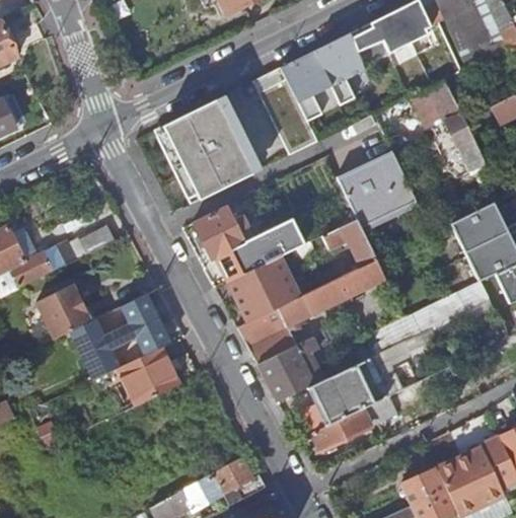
[(220,0),(227,14),(255,0),(220,0)]
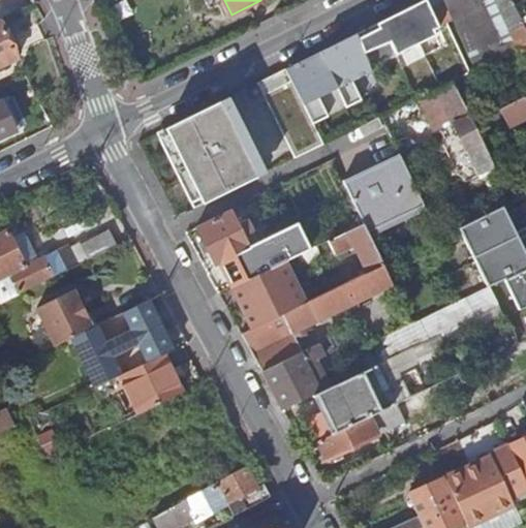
[(454,20),(443,0),(427,0),(440,27),(449,23),(454,20)]
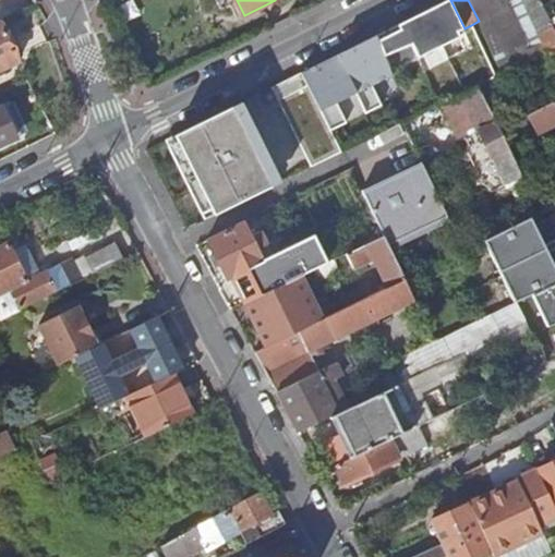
[(537,57),(510,3),(508,0),(468,0),(479,21),(505,72),(537,57)]
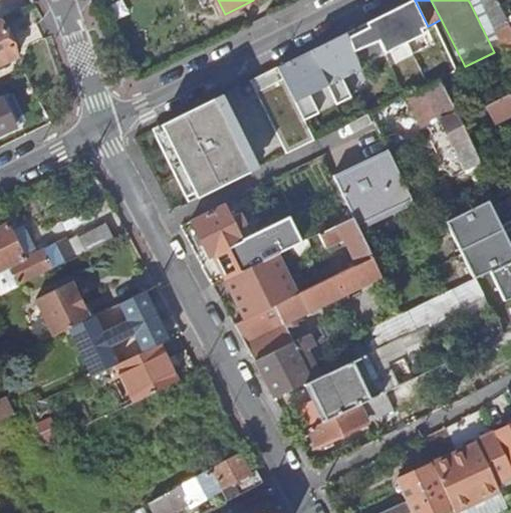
[(510,25),(502,8),(498,0),(476,0),(470,3),(494,52),(510,44),(510,25)]
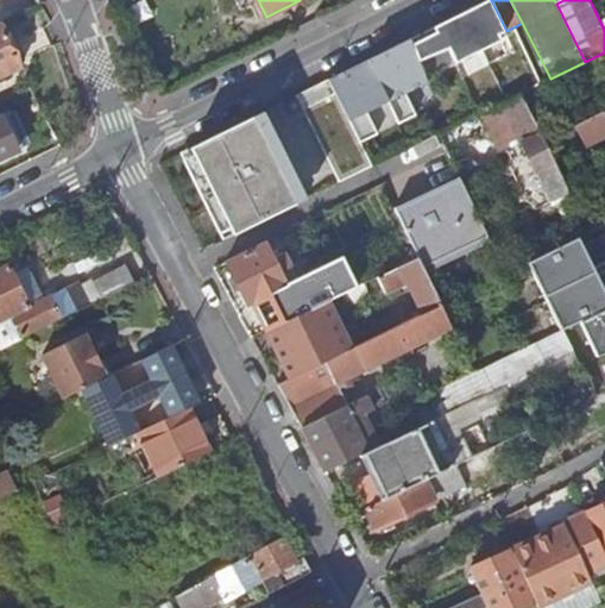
[(12,39),(2,22),(0,23),(0,77),(25,67),(27,60),(19,42),(12,39)]
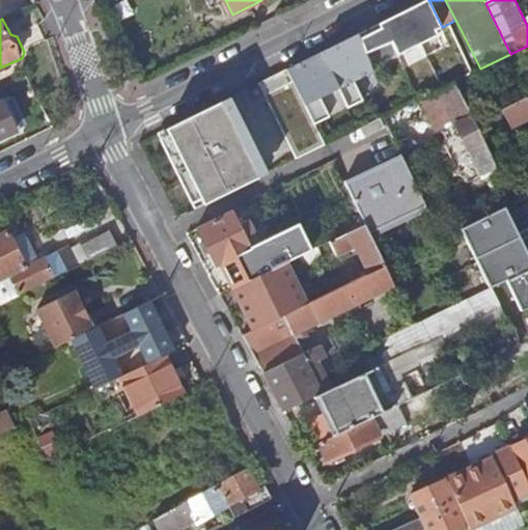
[(374,71),(358,33),(259,83),(298,159),(327,144),(316,123),(331,116),(322,98),(339,88),(349,108),(365,100),(356,80),(374,71)]
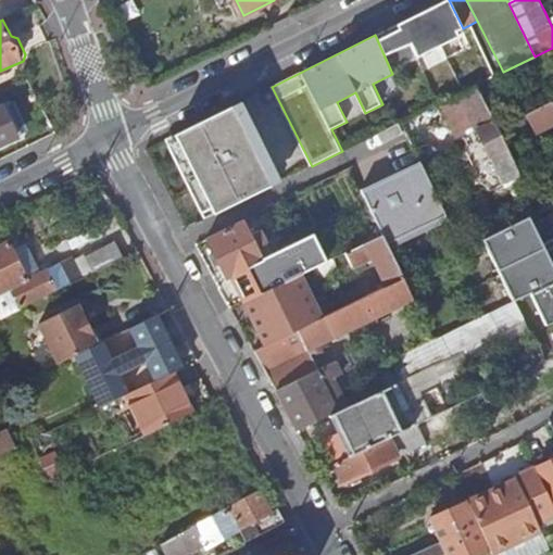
[(477,85),(461,92),(441,102),(460,140),(466,137),(469,142),(468,151),(489,192),(523,175),(513,156),(505,141),(499,129),(499,128),(477,85)]
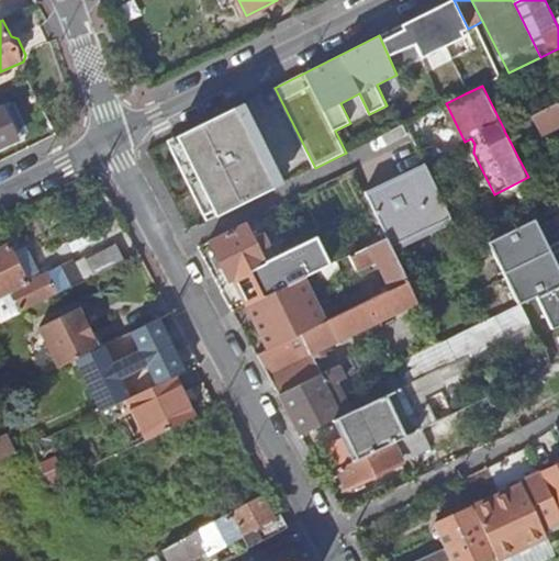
[(10,102),(0,104),(0,149),(24,142),(10,102)]
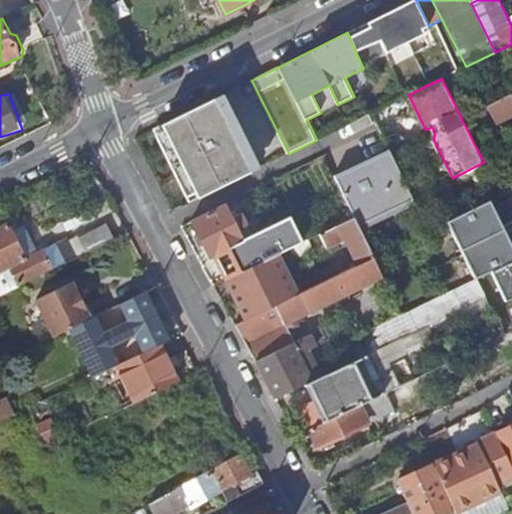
[(511,94),(489,105),(497,124),(511,117),(511,94)]
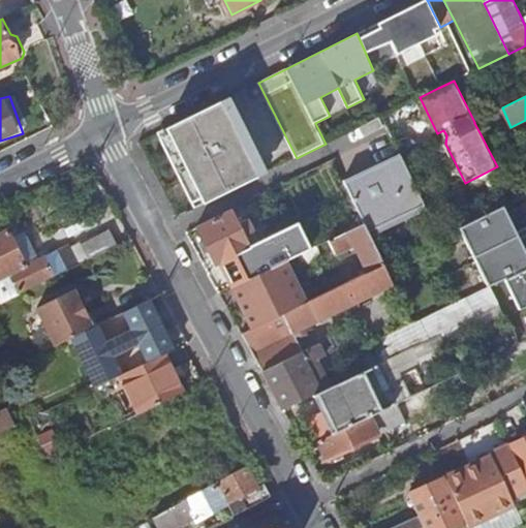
[(230,121),(240,117),(229,97),(221,101),(230,121)]
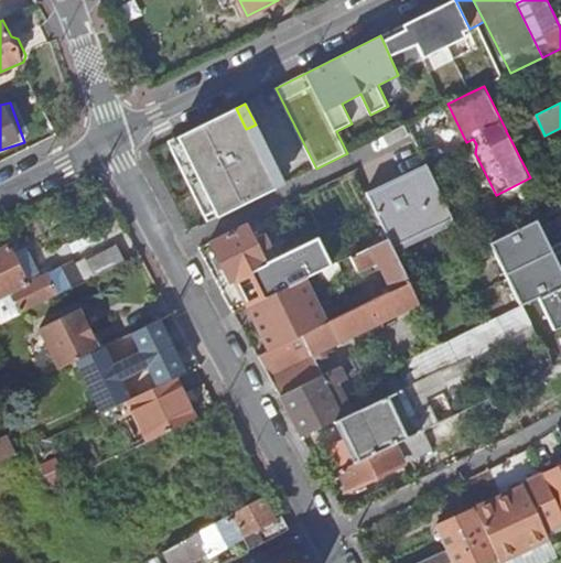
[(218,218),(277,188),(263,162),(272,158),(256,125),(246,129),(236,108),(177,137),(189,158),(179,162),(198,201),(207,196),(218,218)]
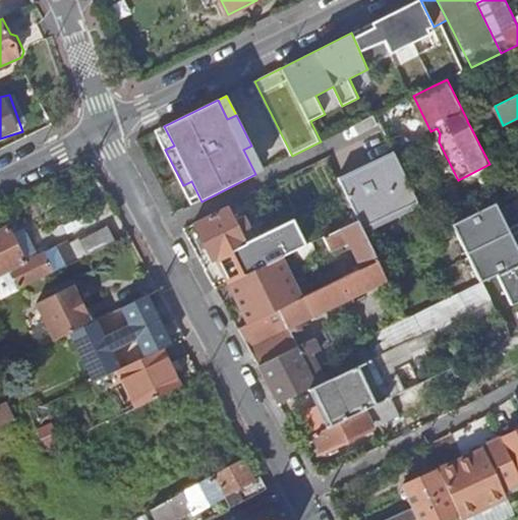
[(174,146),(164,126),(156,130),(165,150),(174,146)]
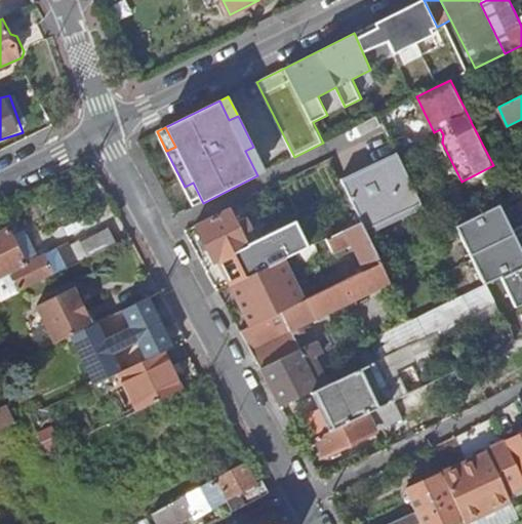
[(488,128),(477,133),(484,148),(495,143),(488,128)]
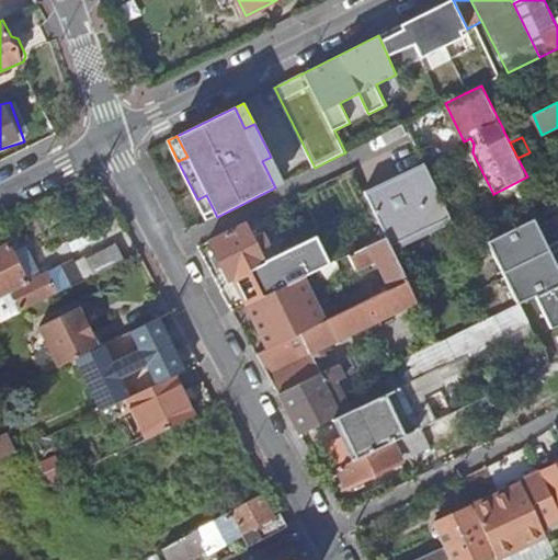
[(359,162),(367,185),(428,161),(419,139),(359,162)]
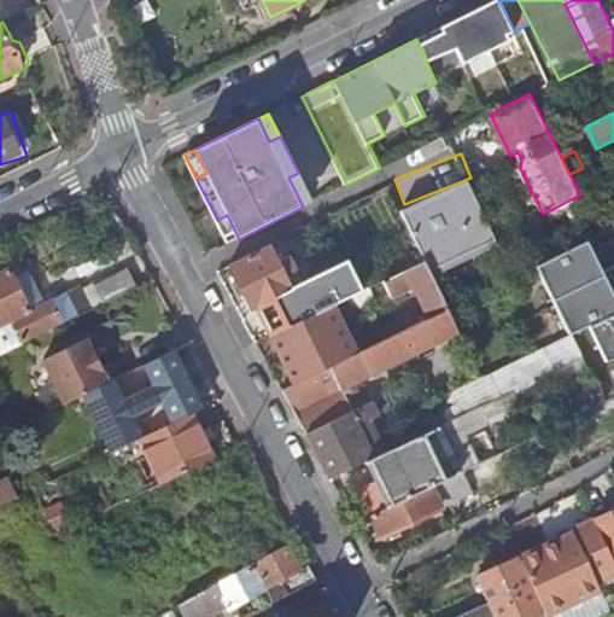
[(288,178),(303,207),(313,202),(298,173),(288,178)]
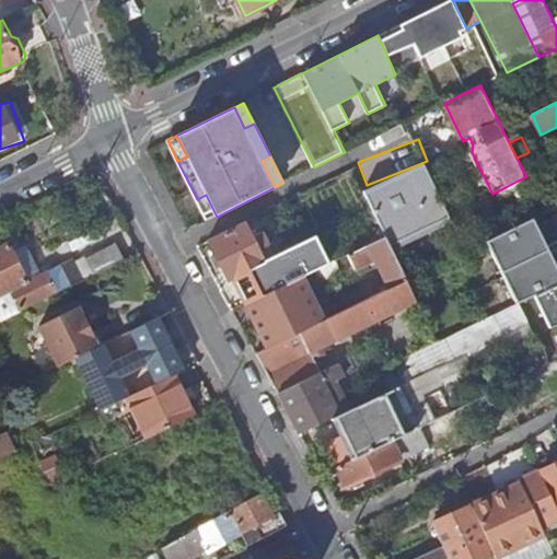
[(383,185),(364,194),(385,237),(390,245),(450,216),(425,164),(407,174),(412,183),(387,195),(383,185)]
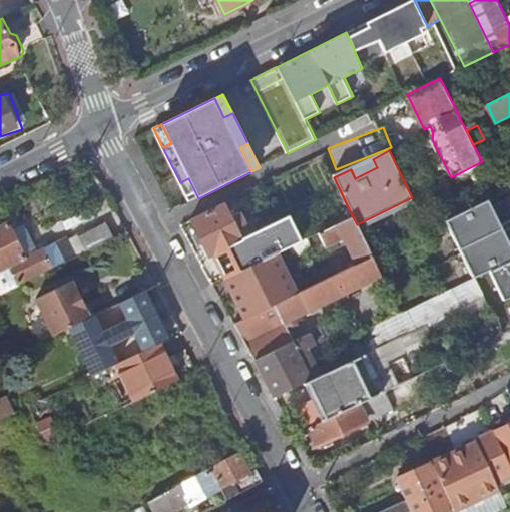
[(373,159),(351,169),(355,178),(377,167),(373,159)]
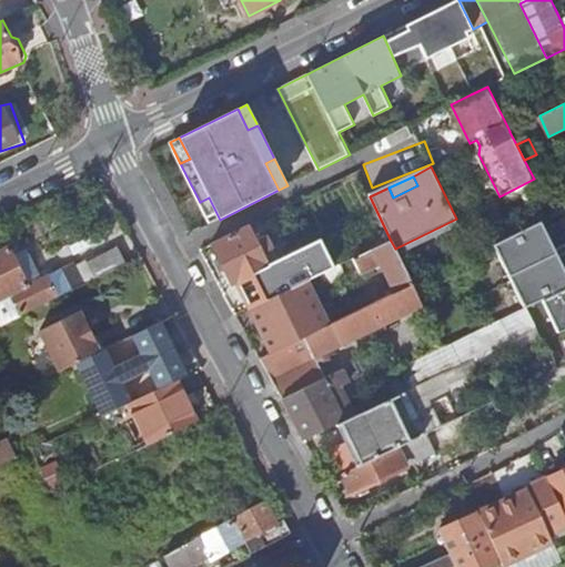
[(209,198),(200,202),(211,224),(220,220),(209,198)]
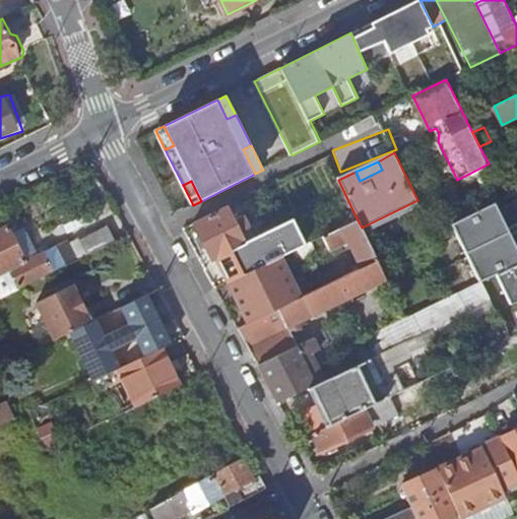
[(337,183),(332,186),(338,196),(343,194),(337,183)]
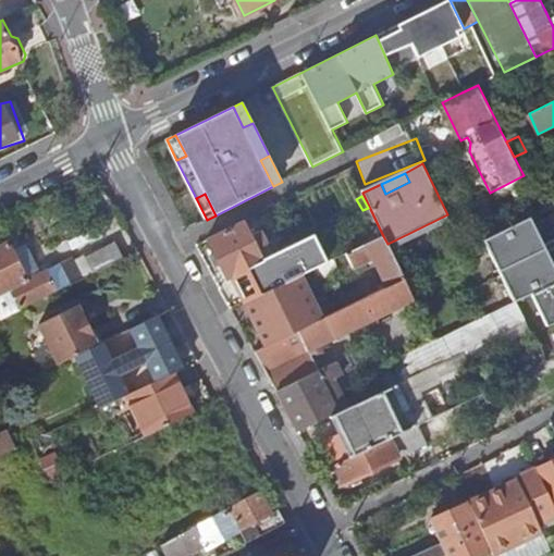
[(483,238),(515,301),(518,300),(553,283),(553,267),(529,217),(485,238),(483,238)]
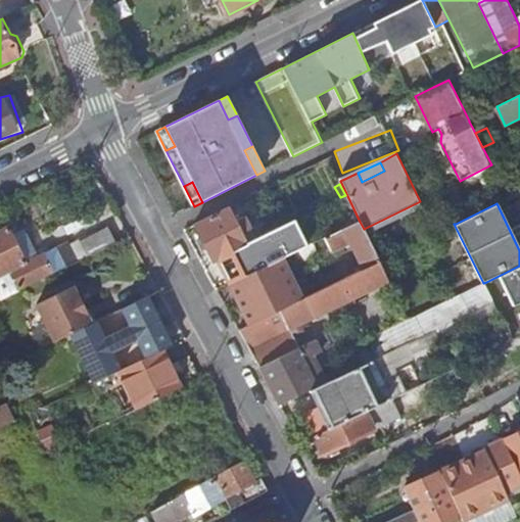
[(230,209),(196,225),(216,262),(247,244),(242,234),(251,229),(245,218),(236,222),(230,209)]
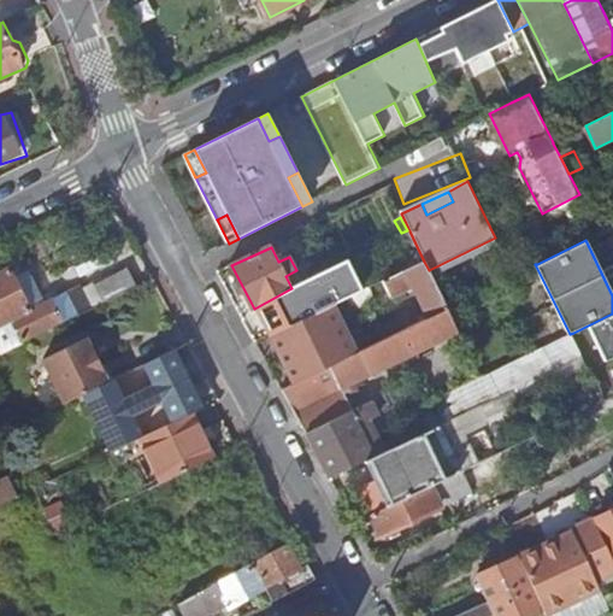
[(429,270),(424,262),(365,289),(369,297),(379,292),(383,298),(390,294),(392,298),(414,286),(426,311),(407,321),(411,328),(448,310),(442,298),(429,270)]
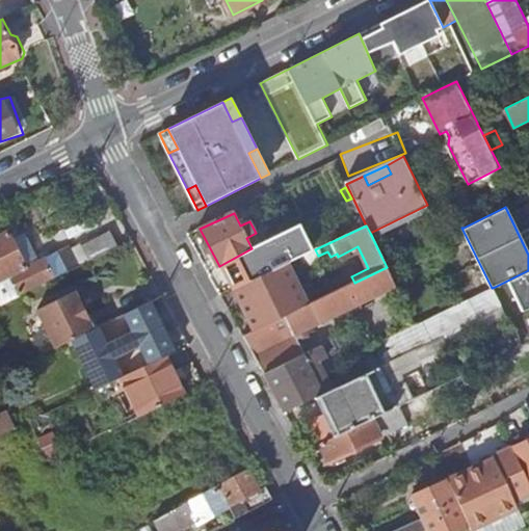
[(88,260),(116,245),(108,229),(80,243),(88,260)]
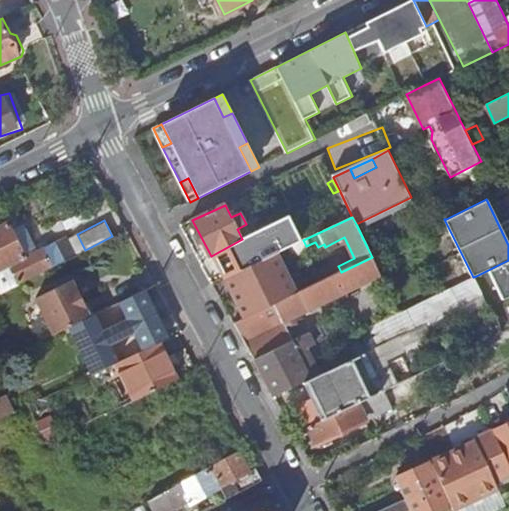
[(0,290),(0,292),(63,261),(54,242),(25,256),(8,222),(0,225),(0,290)]
